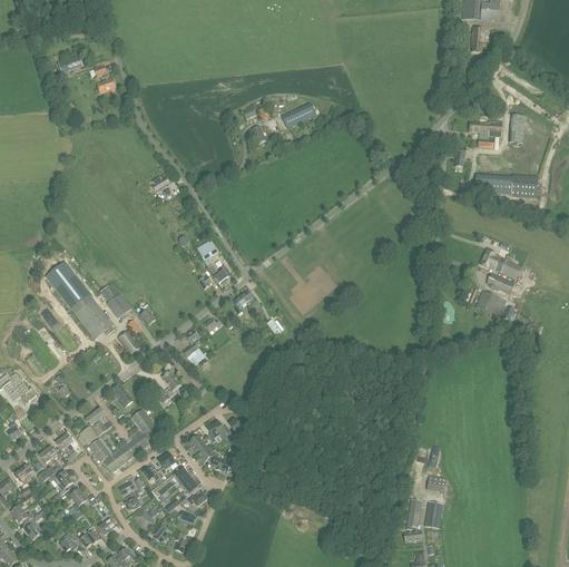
[(462,0),(461,17),(480,18),(497,20),(499,0),(462,0)]
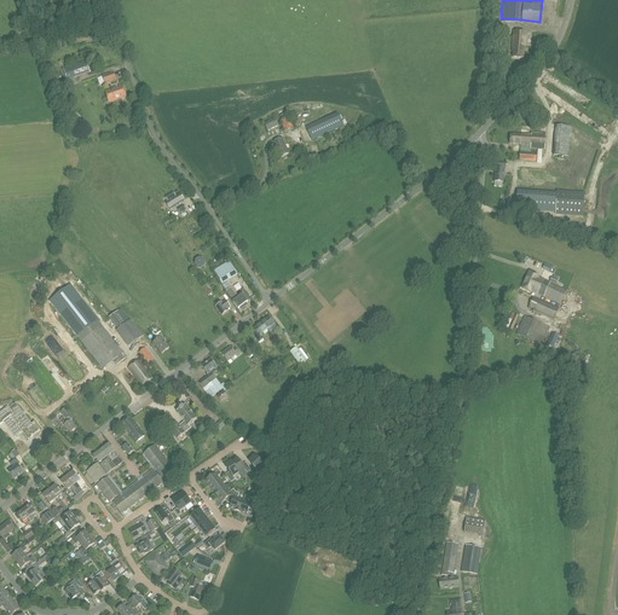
[(512,53),(521,54),(523,46),(524,46),(525,29),(513,28),(512,44),(514,44),(514,47),(512,47),(512,53)]
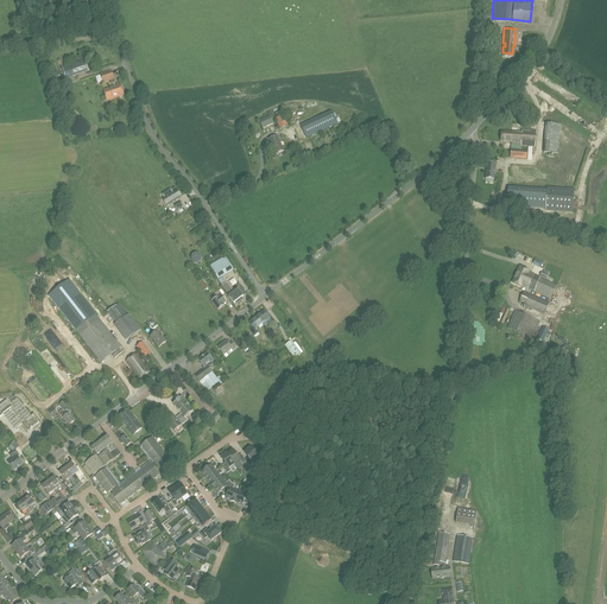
[(73,72),(87,68),(83,57),(62,64),(65,75),(67,78),(74,77),(73,72)]
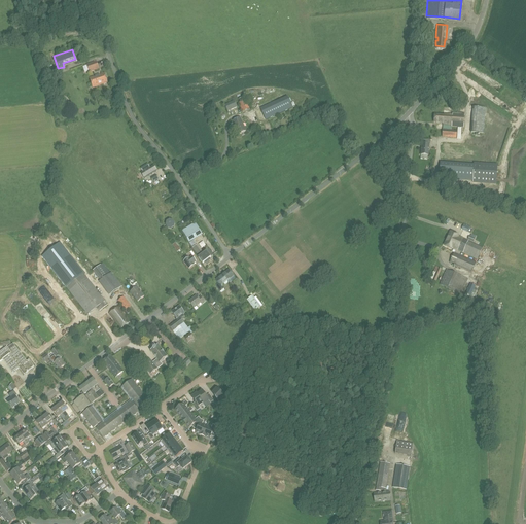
[(89,69),(98,66),(96,59),(86,62),(89,69)]
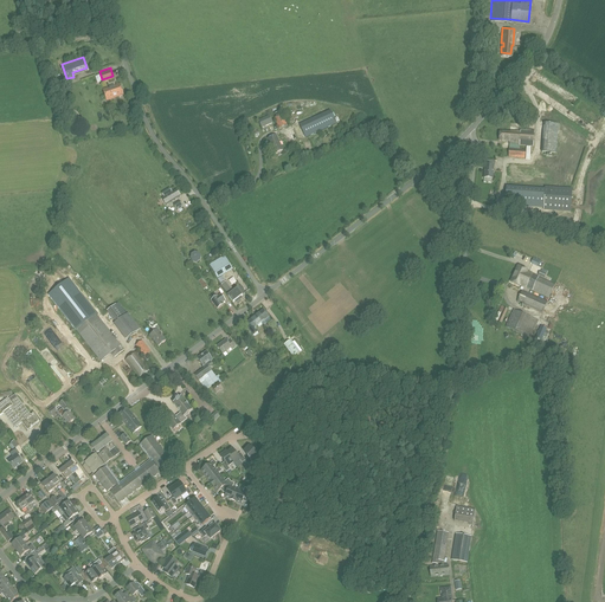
[(102,86),(105,97),(122,91),(118,82),(102,86)]
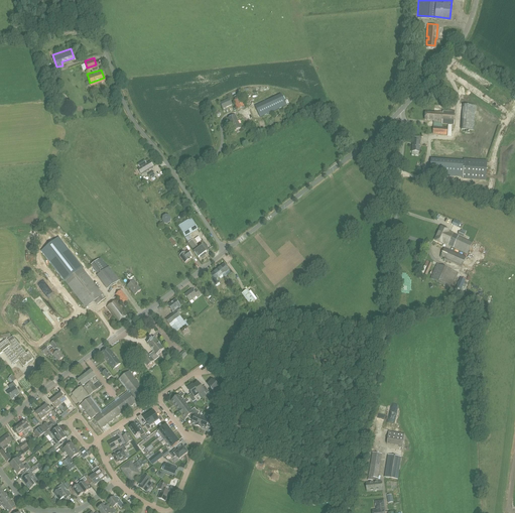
[(253,115),(296,96),(292,86),(249,106),(253,115)]
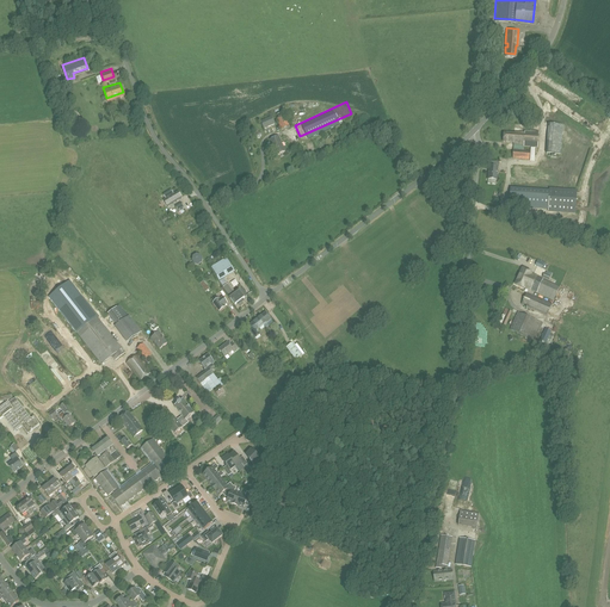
[(283,110),(275,113),(281,128),(289,124),(283,110)]
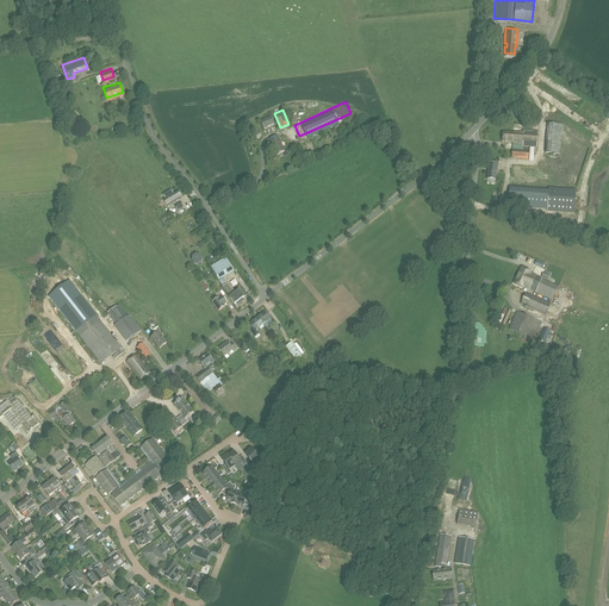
[(262,126),(269,123),(274,120),(271,113),(259,118),(262,126)]
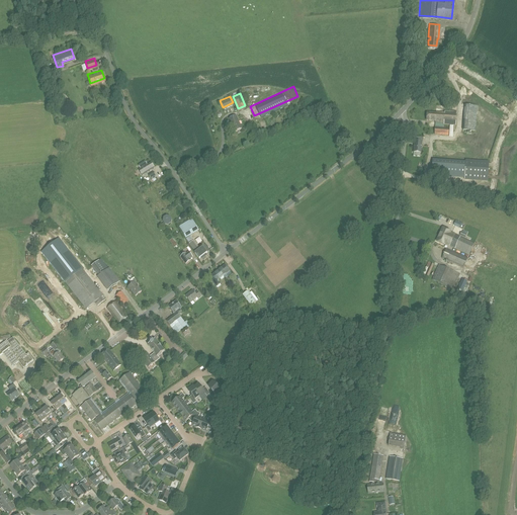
[(477,129),(477,101),(467,101),(467,129),(477,129)]
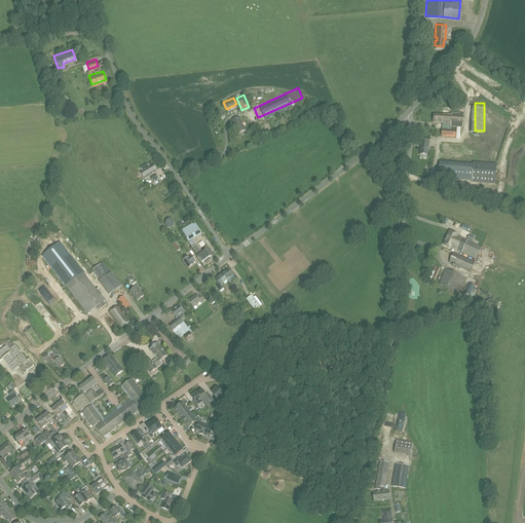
[(455,127),(450,126),(450,123),(461,124),(462,110),(451,110),(451,111),(447,111),(447,107),(442,107),(442,111),(433,111),(432,119),(441,119),(441,120),(441,125),(440,133),(454,135),(455,127)]
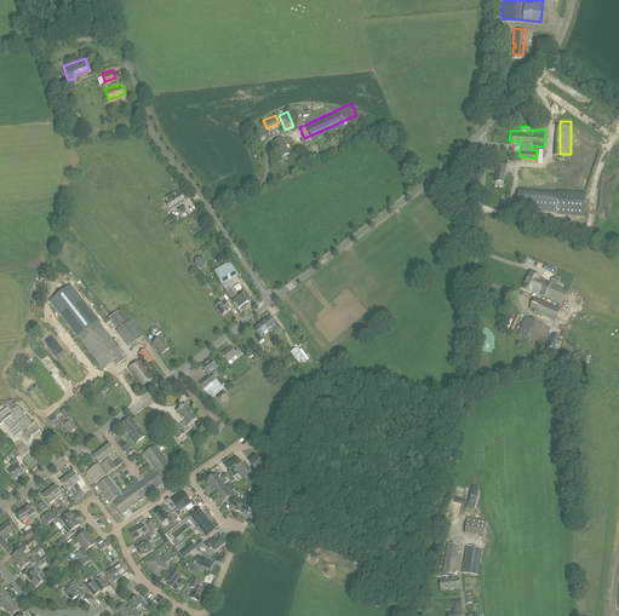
[(287,151),(281,136),(273,139),(279,155),(287,151)]
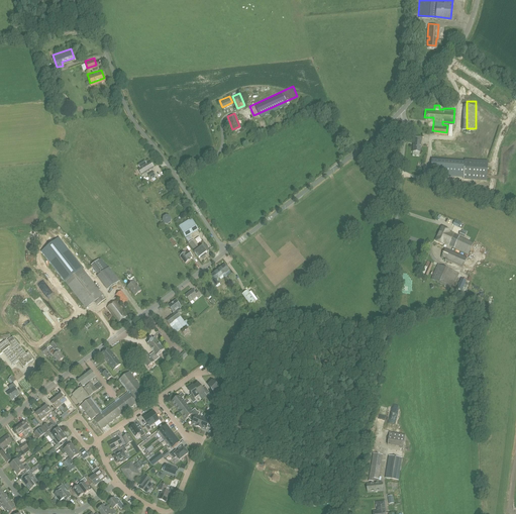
[(419,149),(421,138),(412,137),(411,149),(419,149)]
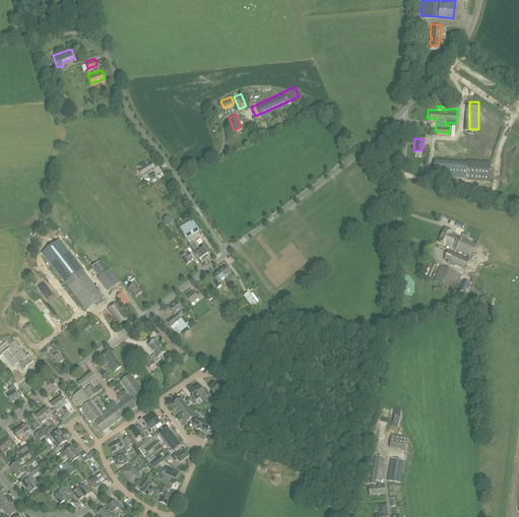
[(434,156),(433,173),(489,177),(490,162),(434,156)]
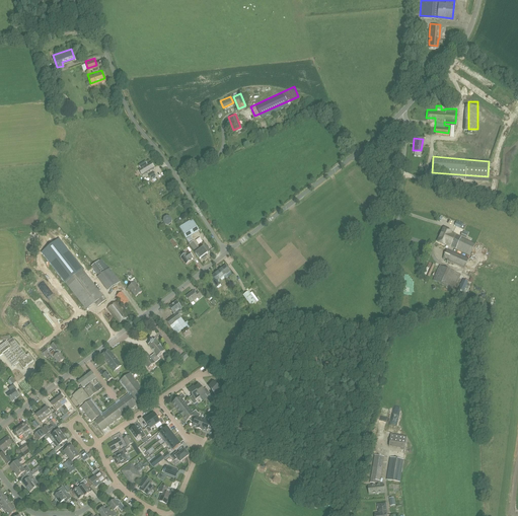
[(138,167),(141,172),(154,164),(150,159),(147,161),(145,158),(137,162),(139,166),(138,167)]
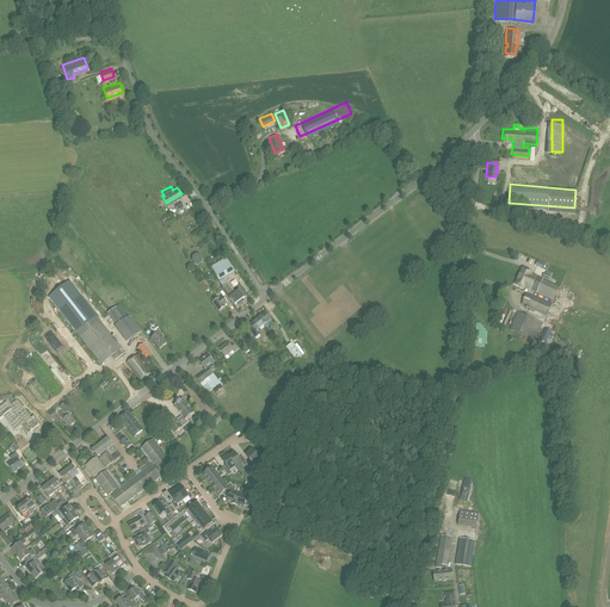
[(191,258),(193,261),(197,262),(201,260),(202,255),(199,253),(196,252),(192,253),(191,258)]
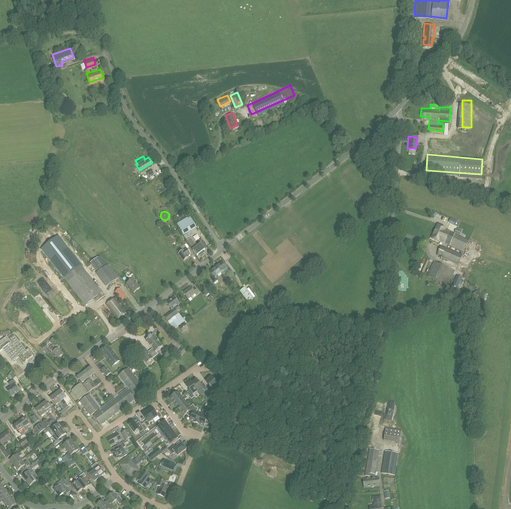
[(188,213),(176,221),(182,232),(195,224),(188,213)]
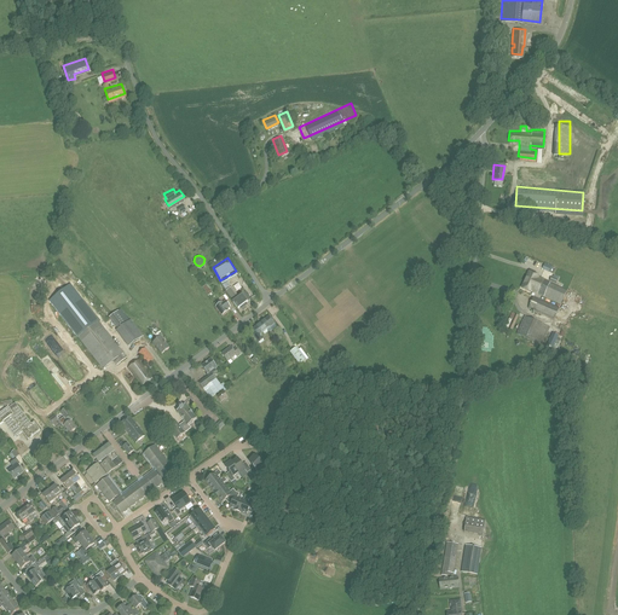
[(535,289),(541,291),(560,300),(566,286),(537,274),(538,273),(529,268),(521,285),(531,289),(531,288),(535,289)]
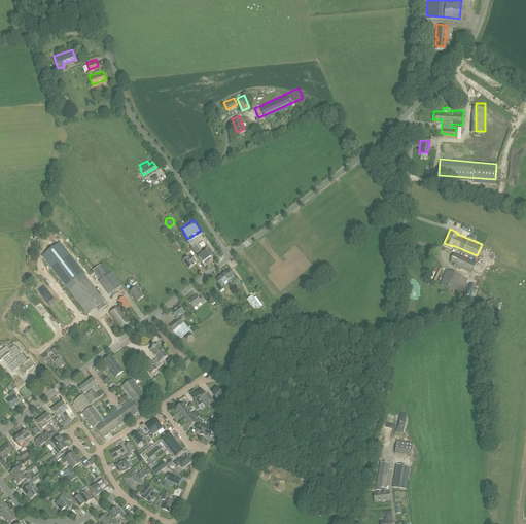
[(173,246),(176,249),(180,246),(177,243),(174,240),(171,242),(174,246),(173,246)]
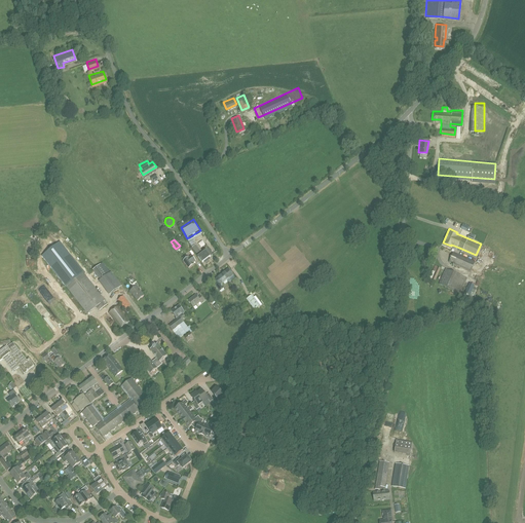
[(201,250),(195,241),(191,245),(197,253),(201,250)]
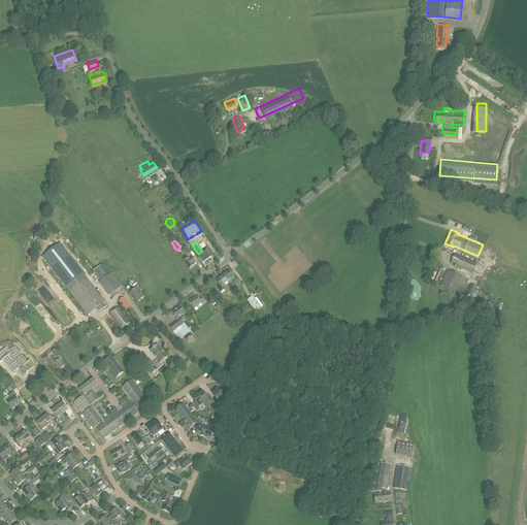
[(212,253),(208,248),(198,256),(202,261),(212,253)]
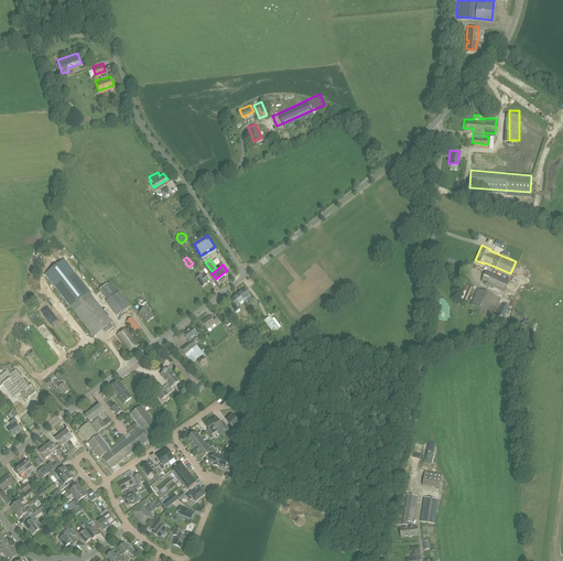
[(480,278),(504,288),(508,278),(485,268),(480,278)]
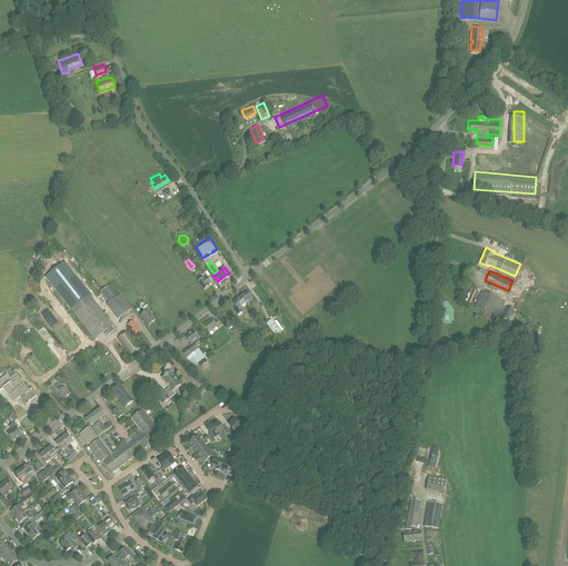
[(196,277),(198,279),(197,279),(202,287),(209,283),(203,275),(202,276),(201,272),(196,277)]
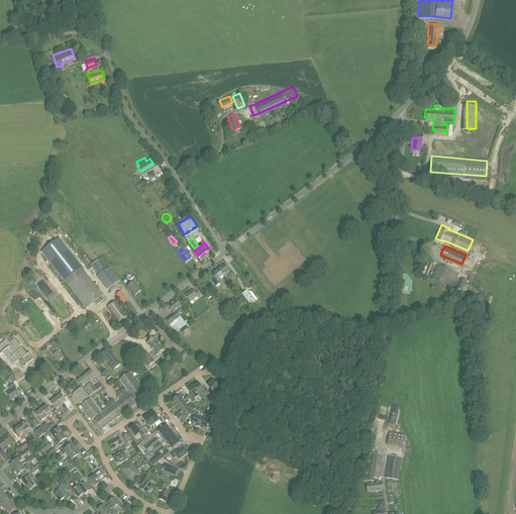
[(98,257),(91,263),(97,272),(105,266),(98,257)]
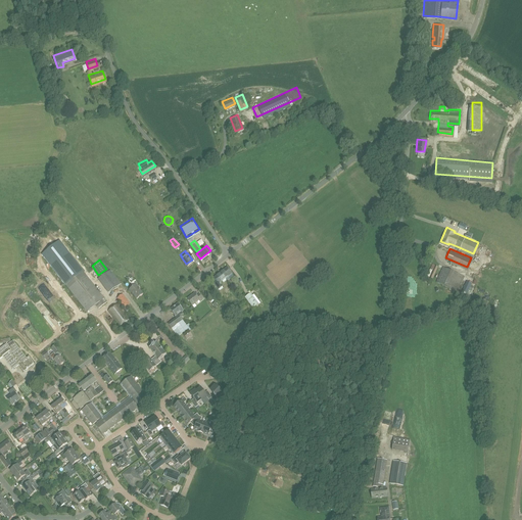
[(227,265),(219,271),(221,274),(223,273),(225,276),(231,271),(227,265)]
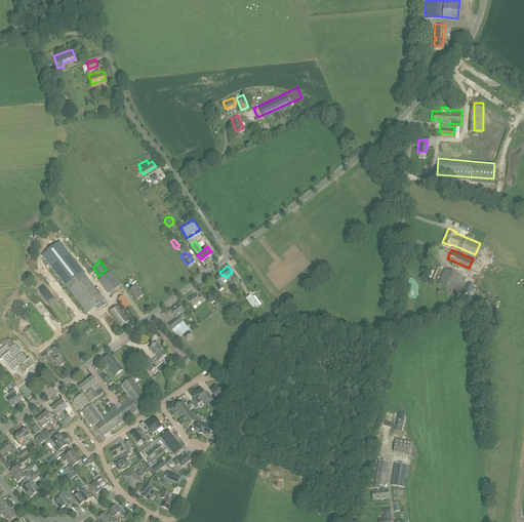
[(437,281),(442,268),(438,266),(433,280),(437,281)]
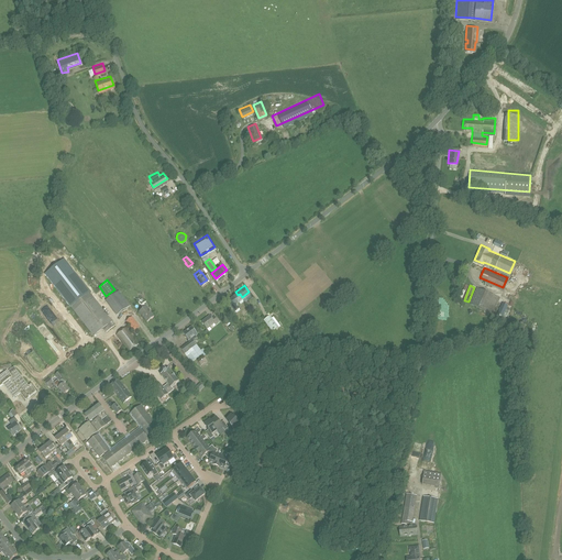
[(492,311),(499,295),(476,285),(469,300),(492,311)]
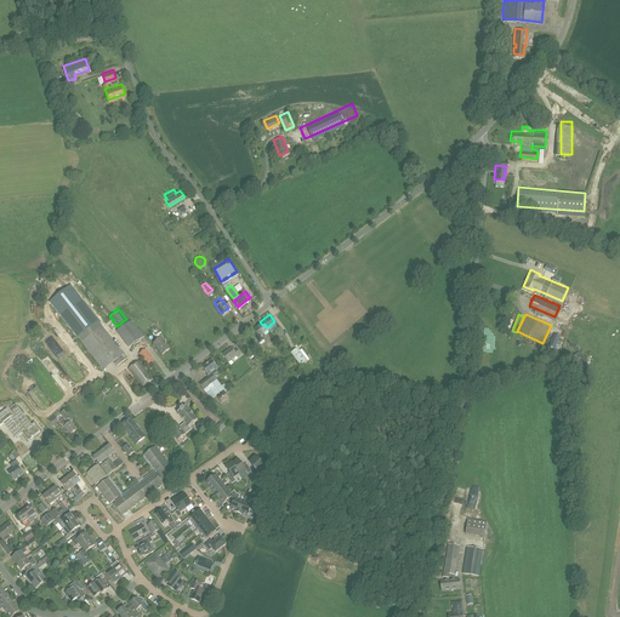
[(143,333),(131,318),(118,327),(130,343),(143,333)]
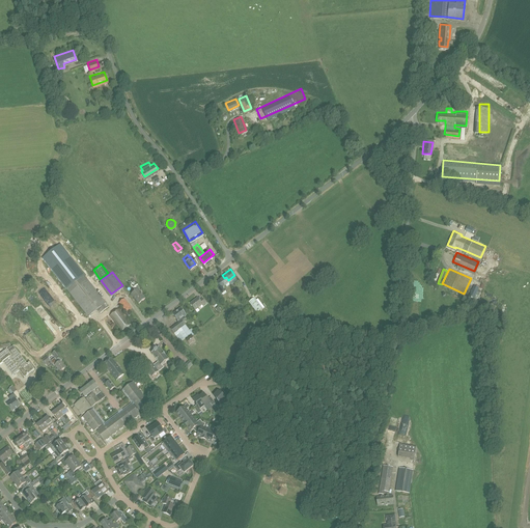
[(100,311),(108,304),(83,273),(66,286),(87,314),(96,307),(100,311)]
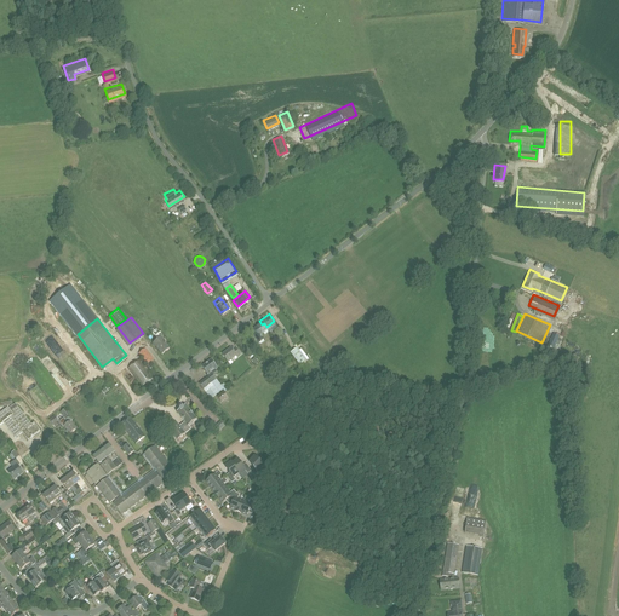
[(262,324),(259,321),(251,327),(254,330),(252,332),(258,340),(263,337),(259,333),(267,327),(264,323),(262,324)]
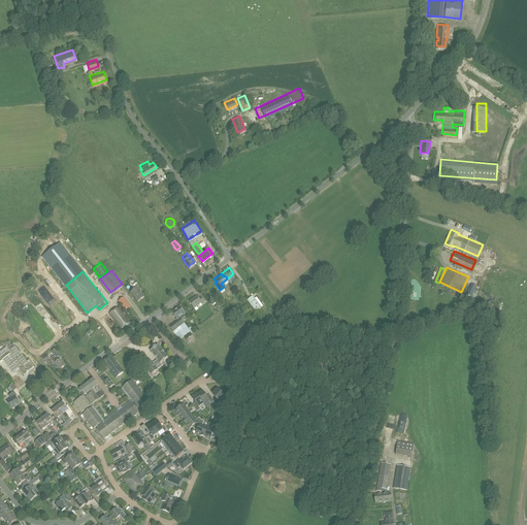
[(200,291),(204,288),(201,285),(204,282),(202,279),(195,286),(200,291)]
